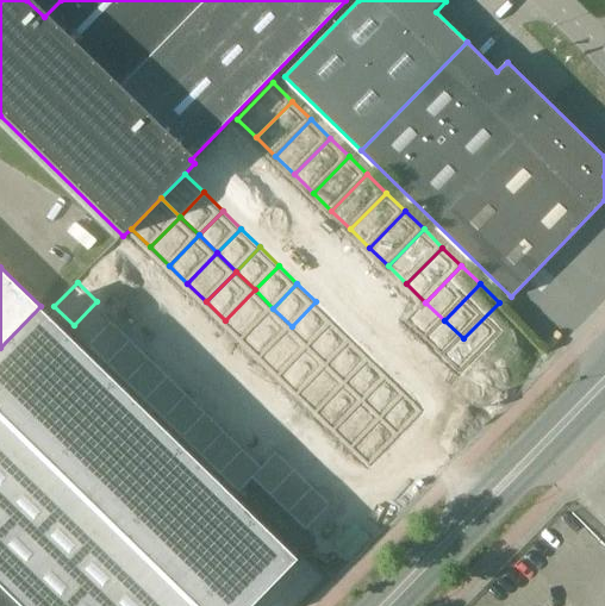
[(255,289),(225,320),(244,338),(273,308),(255,289)]
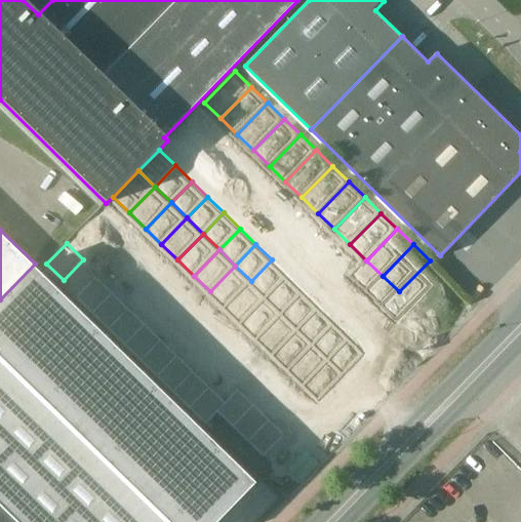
[(83,259),(64,280),(79,296),(99,275),(83,259)]
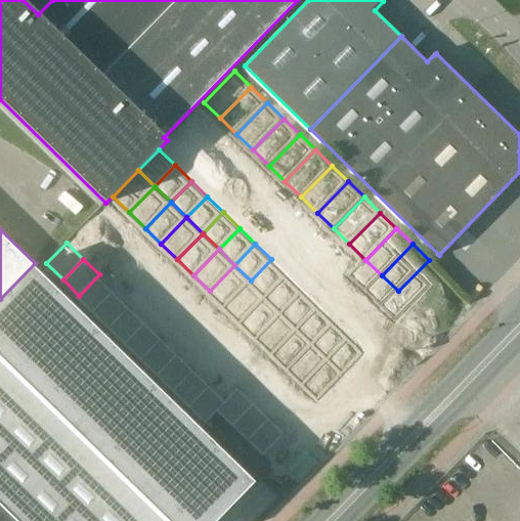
[(271,259),(251,280),(267,296),(288,275),(271,259)]
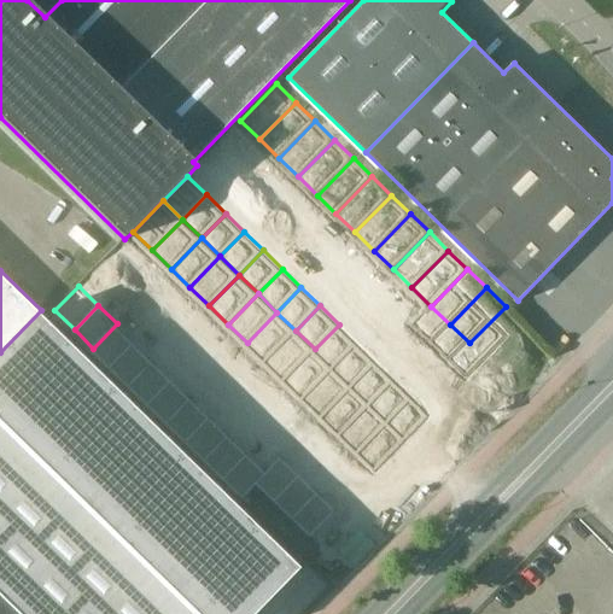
[(506,307),(470,343),(490,364),(526,327),(506,307)]
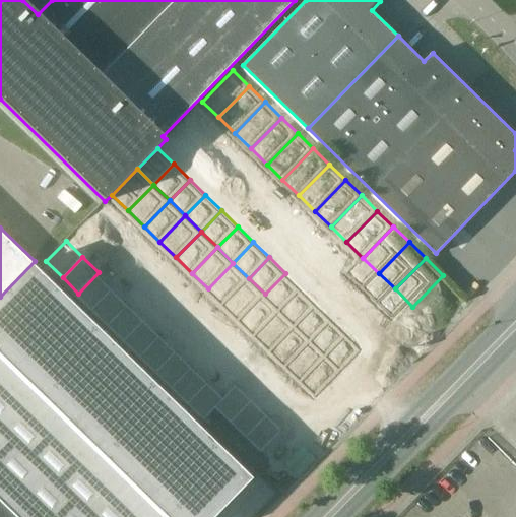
[(233,263),(208,288),(223,304),(249,278),(233,263)]
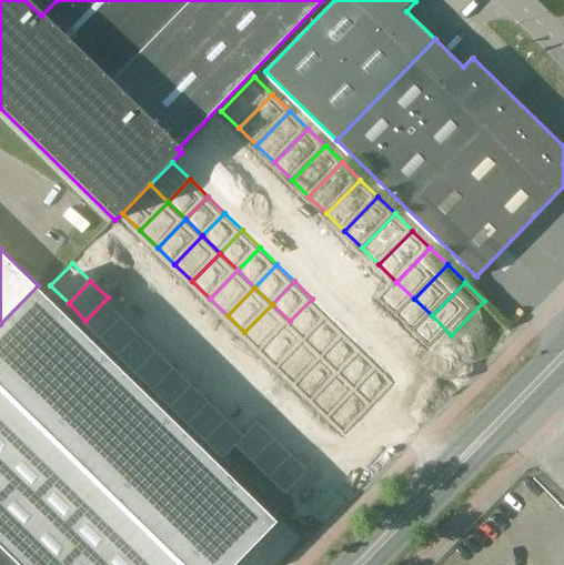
[(0,564),(234,564),(275,524),(34,289),(0,324),(0,564)]
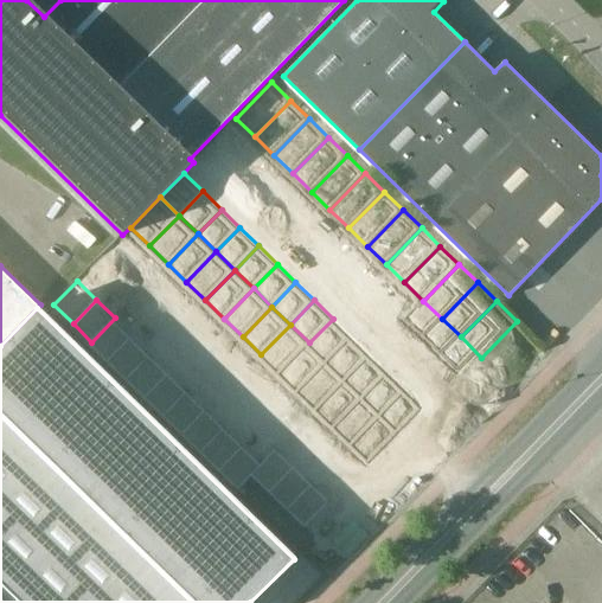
[(115,318),(91,342),(110,360),(134,337),(115,318)]
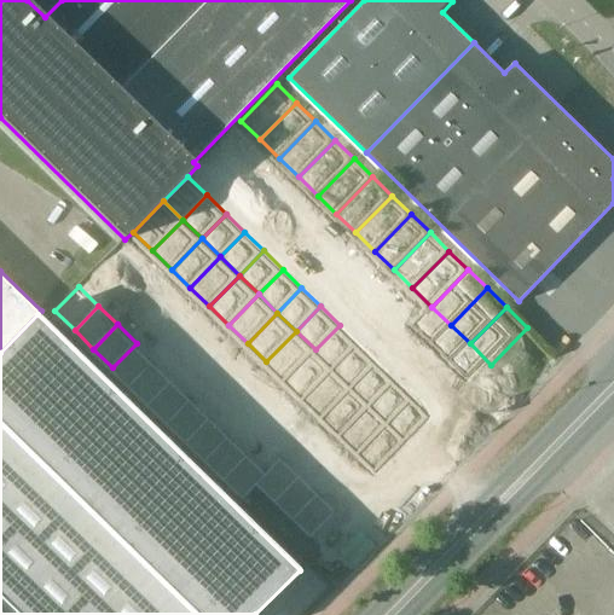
[(340,325),(316,349),(335,369),(359,343),(340,325)]
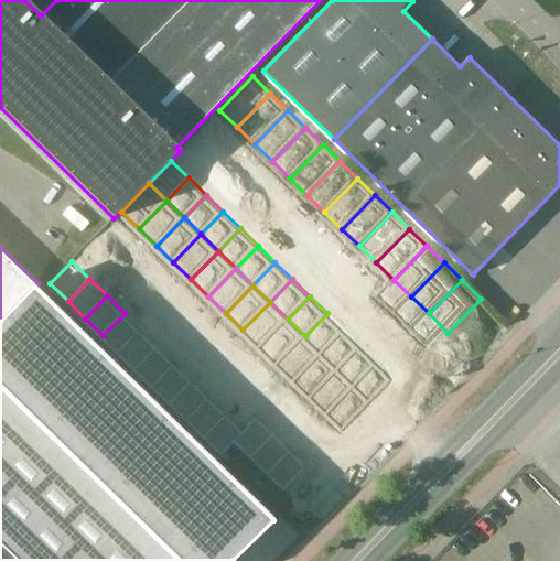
[(270,302),(243,330),(260,347),(288,319),(270,302)]
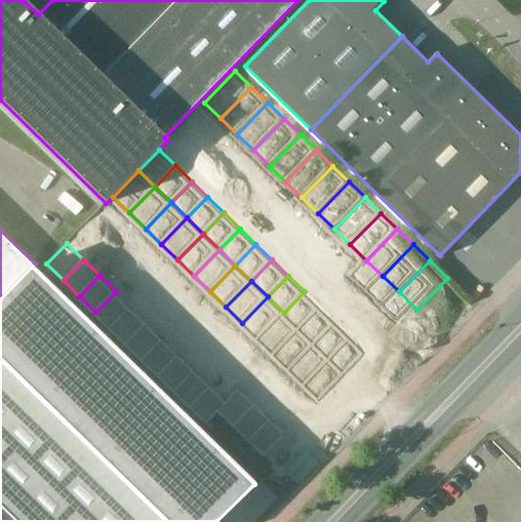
[(116,291),(95,312),(112,327),(131,307),(116,291)]
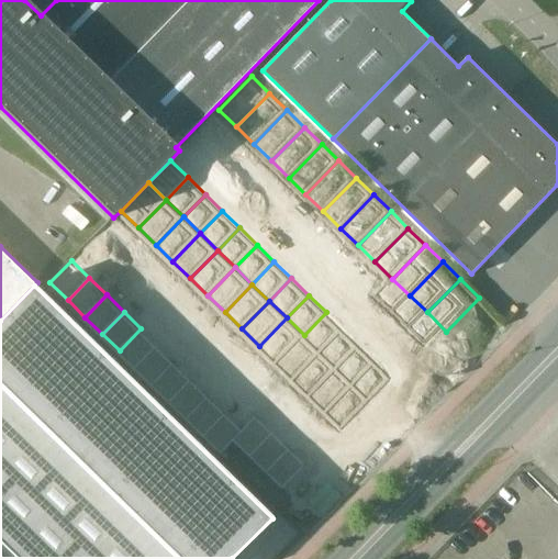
[(326,312),(304,335),(321,351),(343,330),(326,312)]
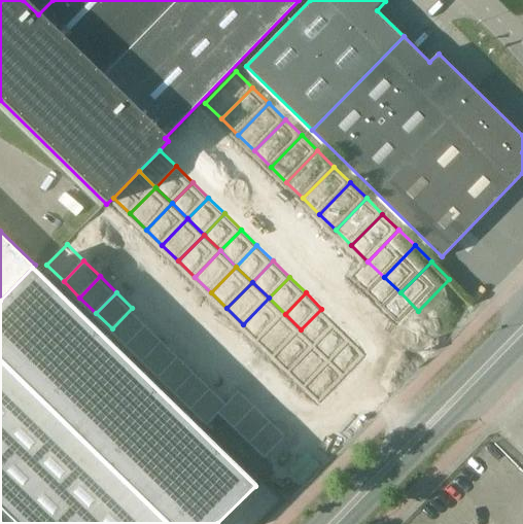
[(269,298),(243,324),(259,340),(285,314),(269,298)]
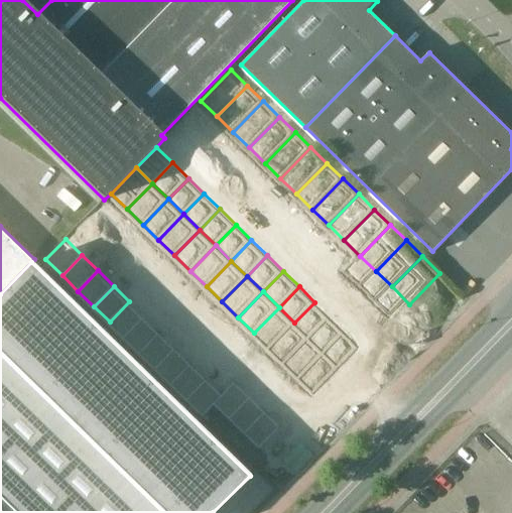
[(129,301),(110,322),(125,338),(145,316),(129,301)]
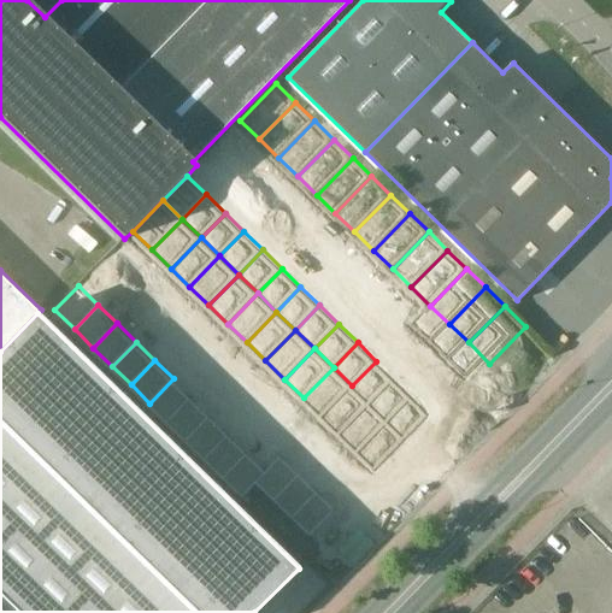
[(376,361),(352,385),(371,404),(395,379),(376,361)]
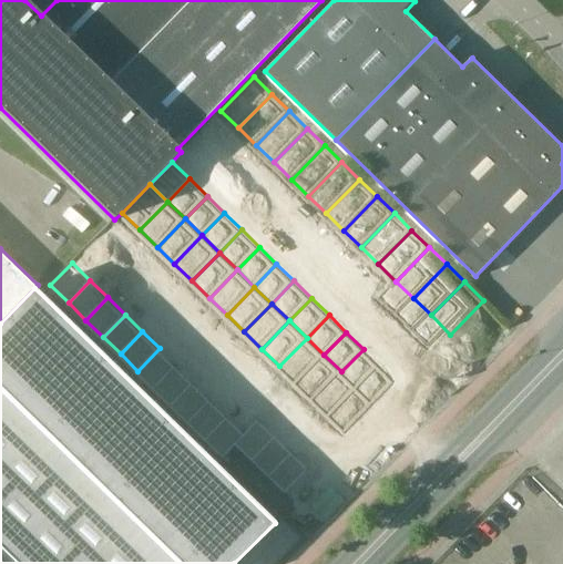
[(307,338),(279,366),(297,382),(324,355),(307,338)]
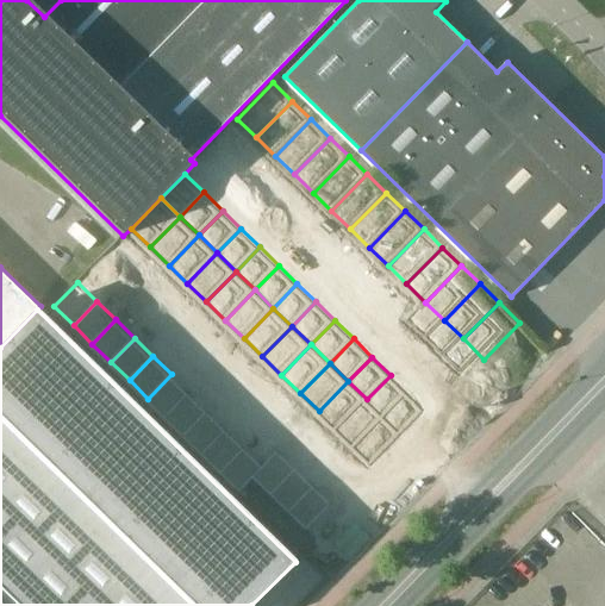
[(172,374),(148,399),(167,417),(191,393),(172,374)]
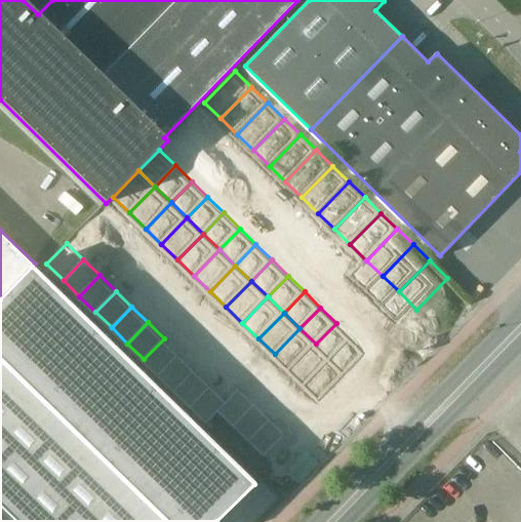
[(336,323),(316,344),(332,360),(353,338),(336,323)]
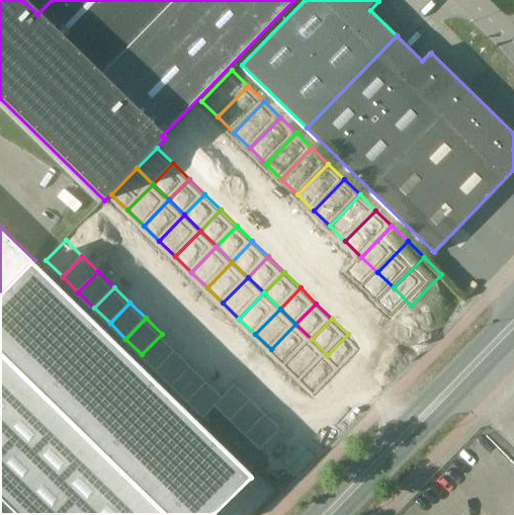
[(295,324),(271,349),(286,365),(312,339),(295,324)]
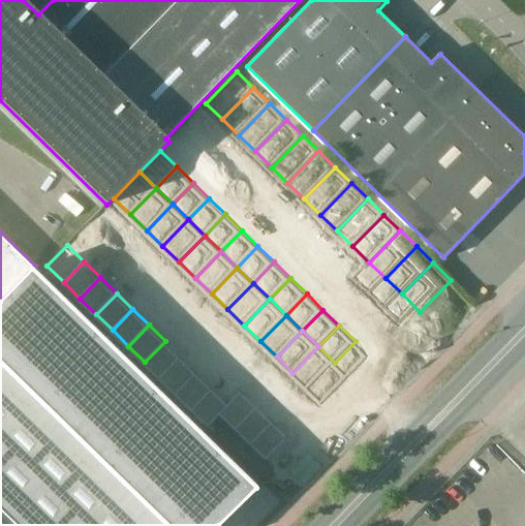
[(165,341),(145,362),(161,377),(182,357),(165,341)]
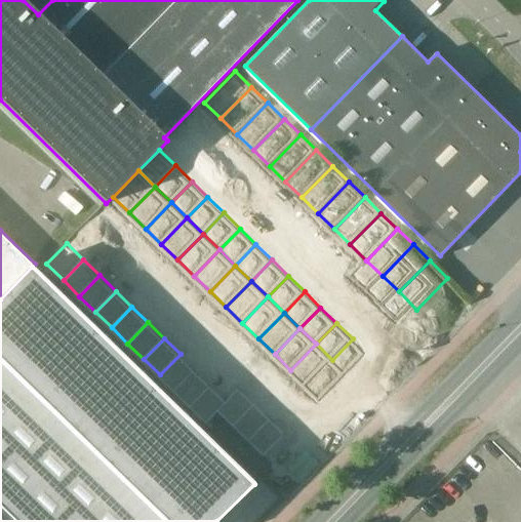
[(353,338),(332,360),(350,377),(370,356),(353,338)]
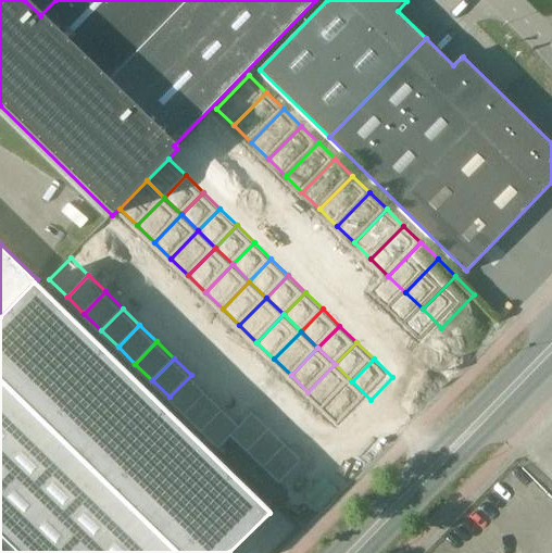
[(335,364),(308,392),(325,409),(352,381),(335,364)]
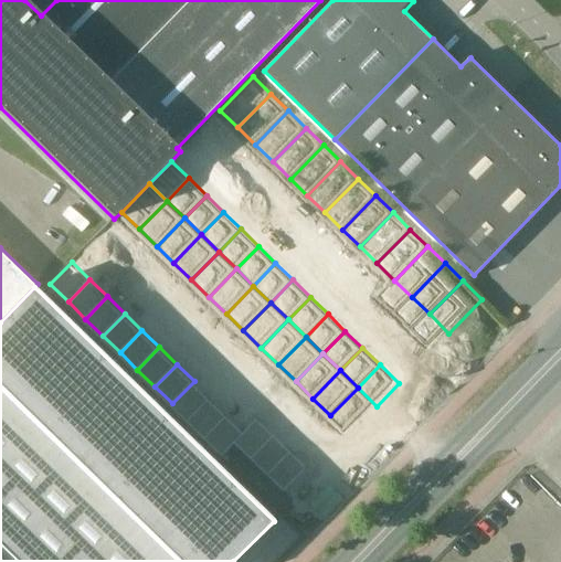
[(194,381),(172,403),(190,421),(211,399),(194,381)]
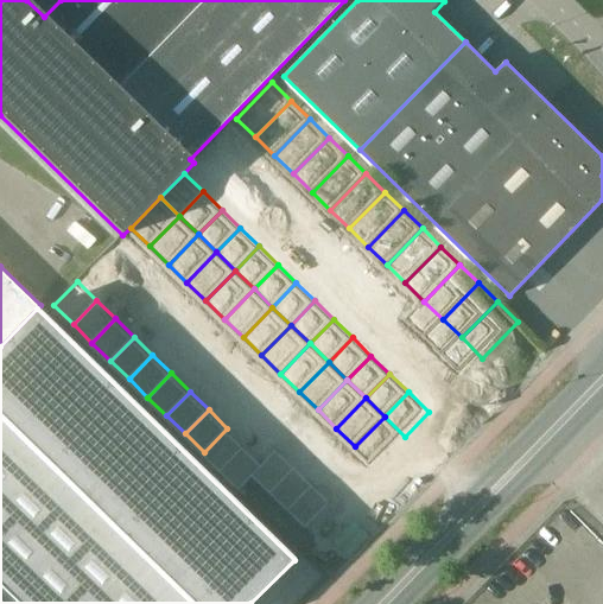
[(385,417),(355,446),(376,466),(405,437),(385,417)]
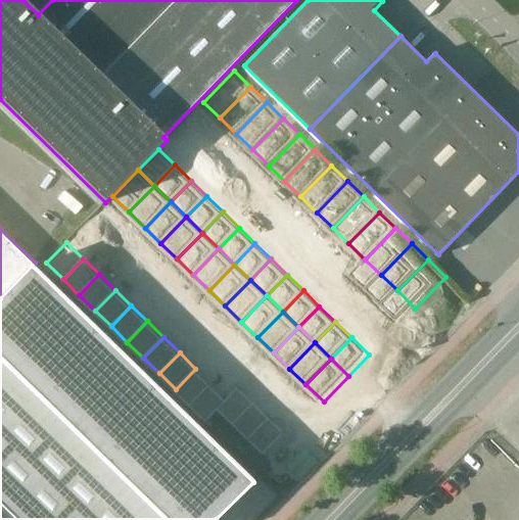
[(195,369),(176,389),(191,405),(211,384),(195,369)]
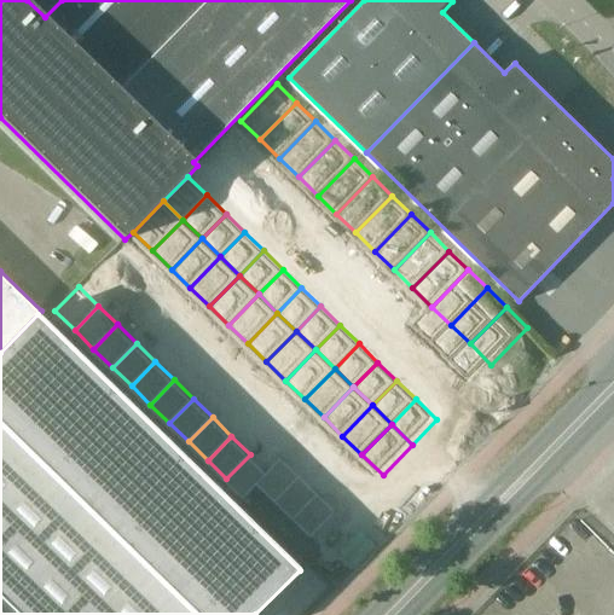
[(250,454),(226,479),(245,497),(270,473),(250,454)]
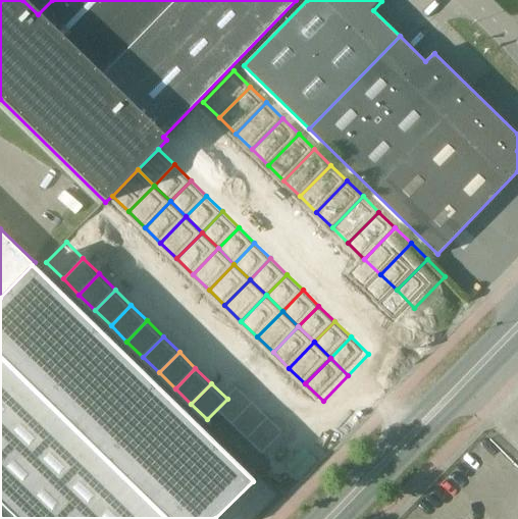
[(227,399),(207,419),(223,435),(244,415),(227,399)]
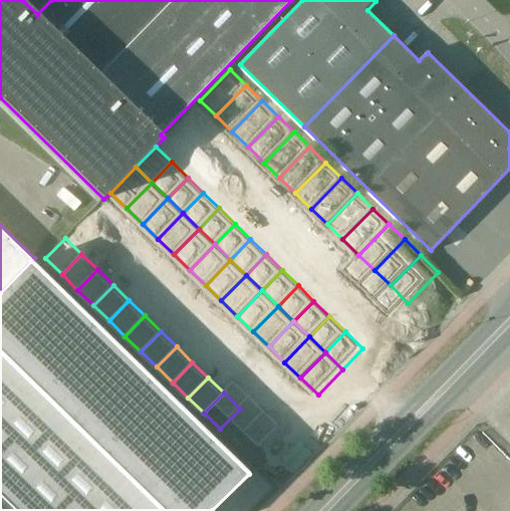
[(240,409),(220,429),(236,444),(255,424),(240,409)]
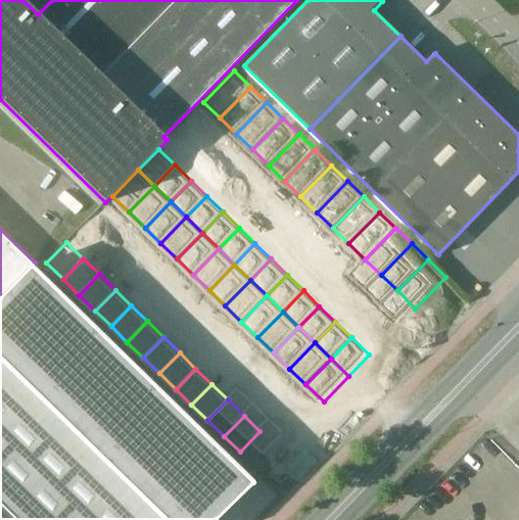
[(260,431),(240,452),(257,469),(278,448),(260,431)]
